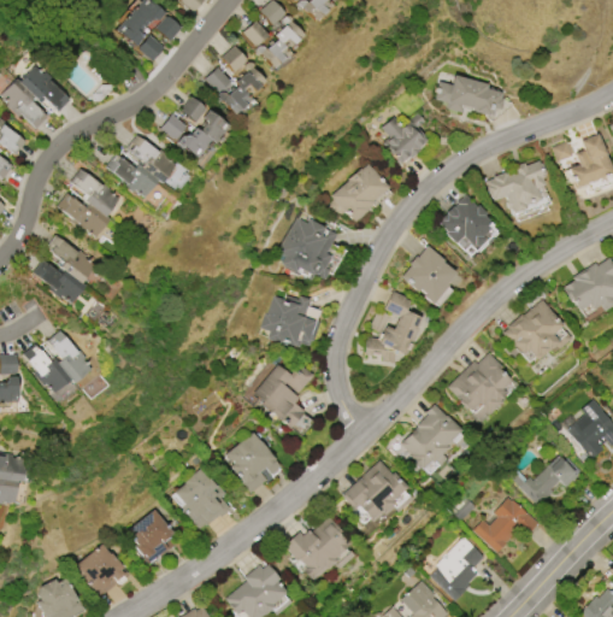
[(145,40),(139,47),(119,29),(145,0),(154,0),(169,12),(163,19),(158,21),(155,19),(143,31),(146,34),(145,40)]
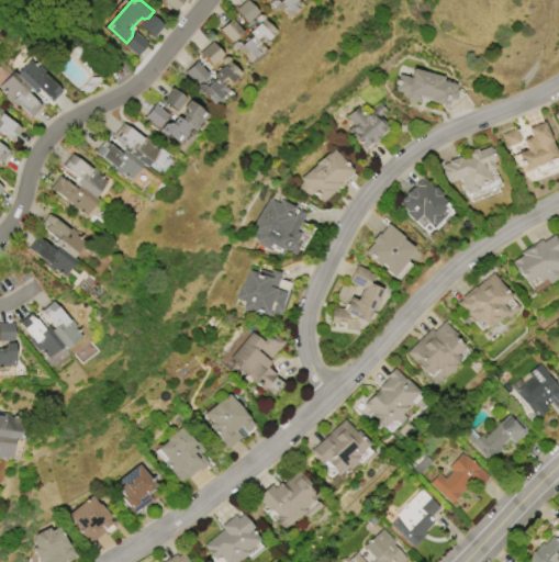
[(188,0),(180,11),(166,0),(188,0)]
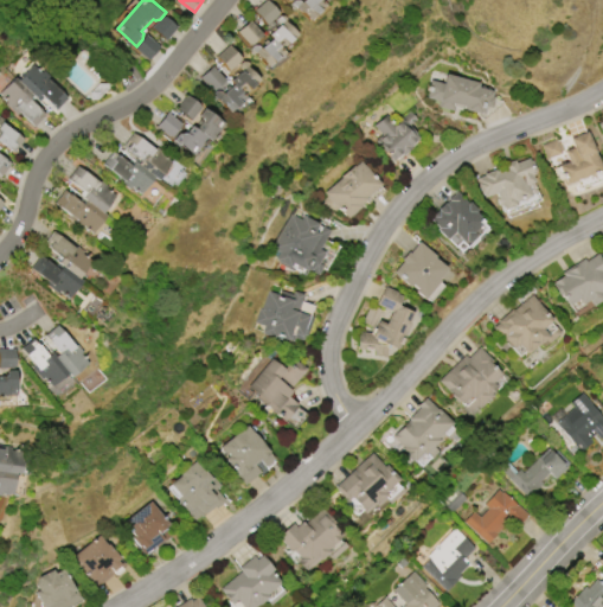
[(254,10),(263,0),(268,0),(280,13),(267,24),(254,10)]
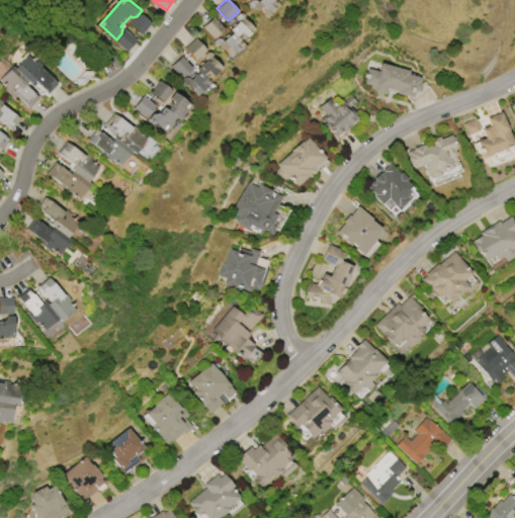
[(277,3),(264,16),(254,6),(252,8),(250,6),(250,2),(251,0),(273,0),(275,1),(277,3)]
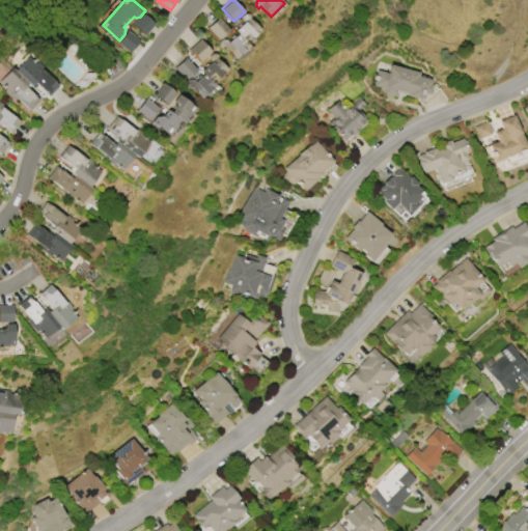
[(136,24),(146,12),(159,24),(148,35),(136,24)]
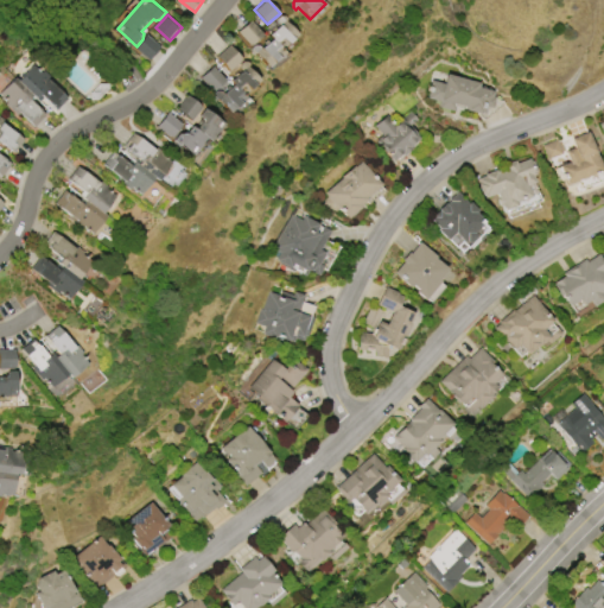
[(283,48),(272,37),(269,33),(280,24),(279,21),(279,18),(281,16),(287,16),(291,19),(287,21),(298,33),(283,48)]
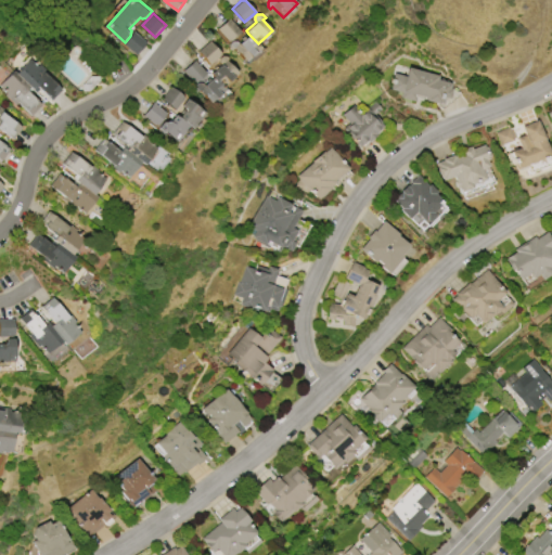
[(230,17),(242,30),(229,41),(218,28),(230,17)]
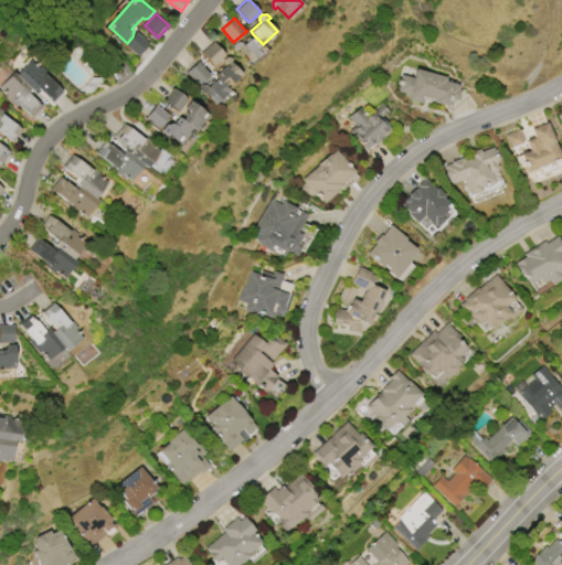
[(140,32),(152,44),(141,56),(129,44),(140,32)]
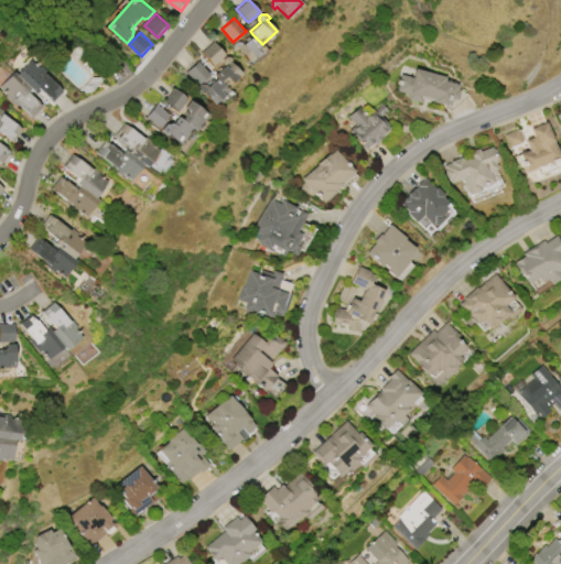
[(265,47),(262,44),(252,34),(243,43),(241,41),(238,41),(234,43),(234,46),(237,51),(239,49),(249,61),(265,47)]
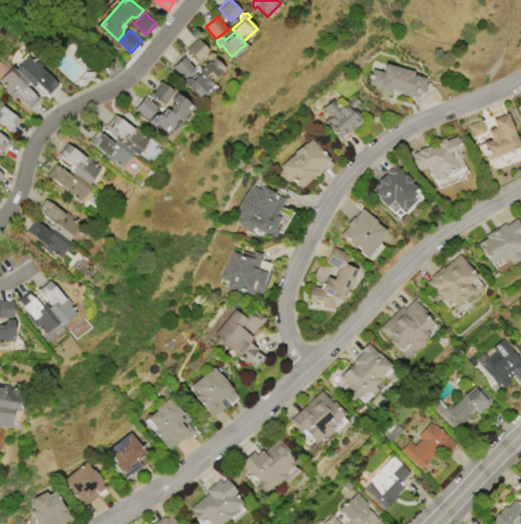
[(187,48),(199,38),(209,50),(198,60),(187,48)]
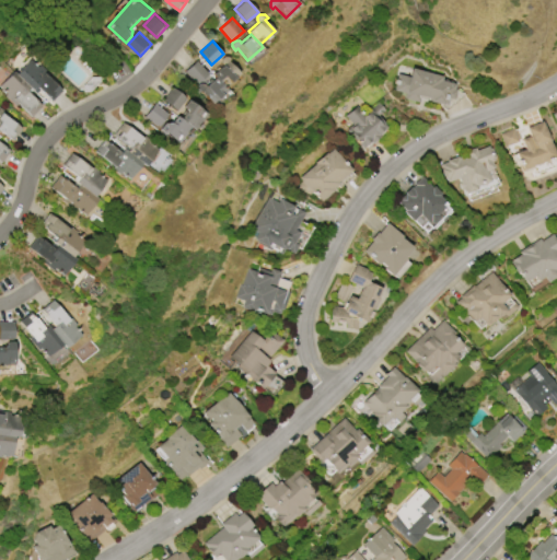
[(216,77),(213,73),(224,63),(222,61),(222,58),(225,56),(230,56),(232,59),(230,61),(241,73),(225,86),(216,77)]
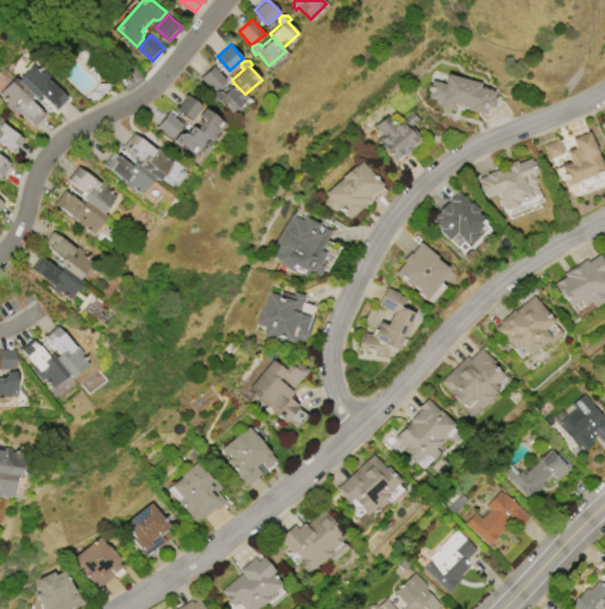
[(214,64),(227,79),(213,90),(201,76),(214,64)]
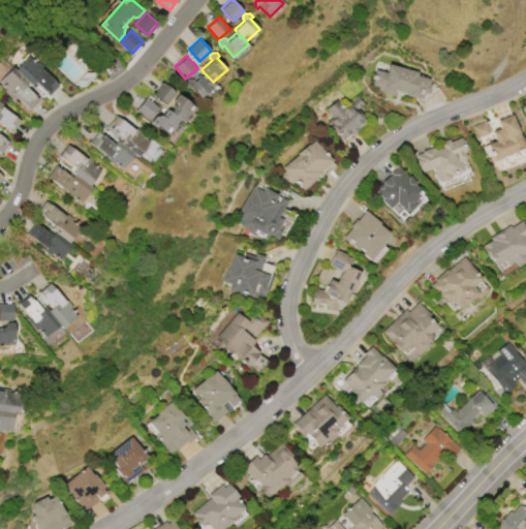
[(62,85),(52,96),(40,85),(37,88),(34,85),(20,71),(33,57),(62,85)]
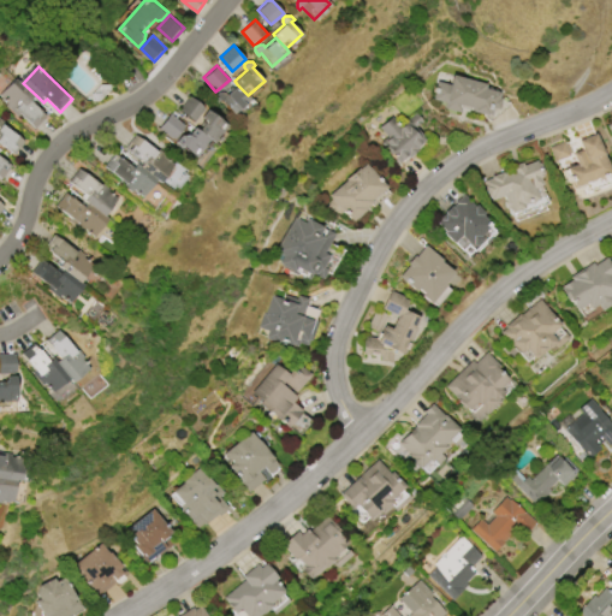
[(453,76),(487,84),(486,89),(501,93),(499,99),(500,100),(498,110),(494,108),(492,114),(485,113),(485,114),(473,112),(474,110),(462,107),(461,112),(445,108),(446,102),(434,99),(439,82),(451,86),(453,76)]
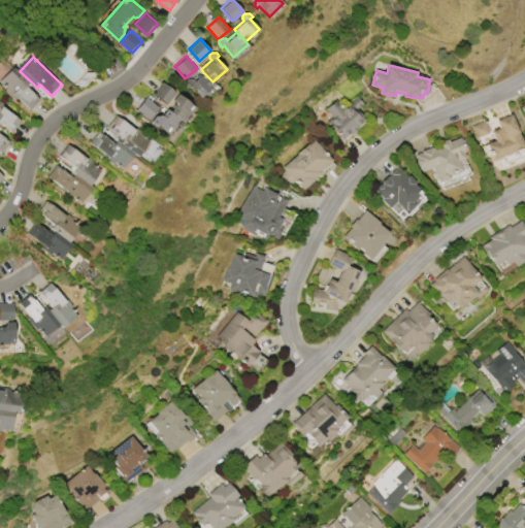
[(31,88),(43,99),(33,110),(21,99),(19,101),(7,90),(9,88),(3,81),(17,68),(20,71),(34,85),(31,88)]
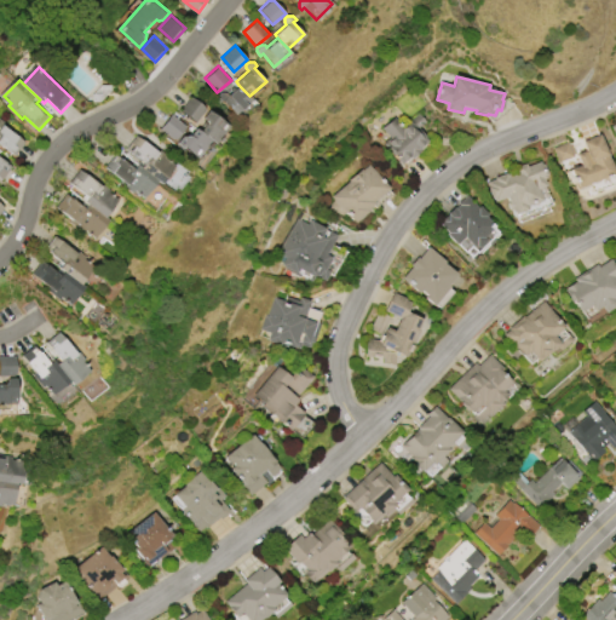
[(223,92),(228,92),(229,93),(239,85),(249,96),(252,99),(236,114),(223,101),(219,98),(219,95),(223,92)]
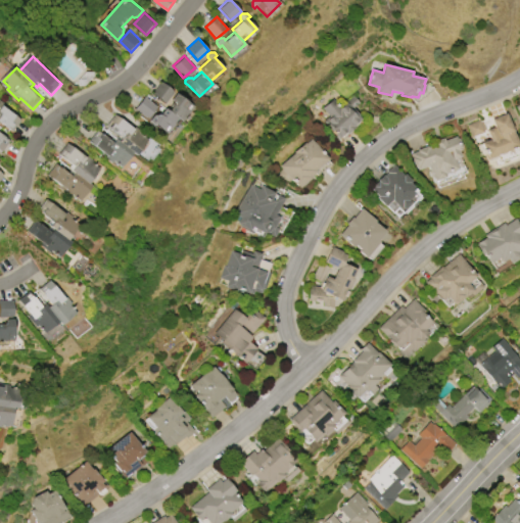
[(175,91),(166,103),(152,93),(161,81),(175,91)]
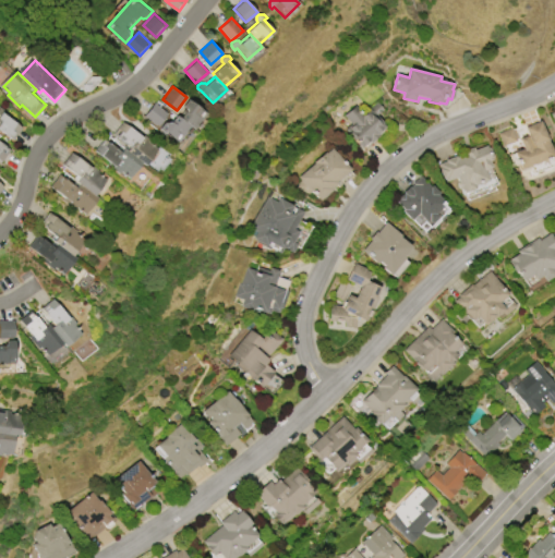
[(193,129),(206,112),(188,98),(183,104),(183,111),(179,117),(190,125),(193,129)]
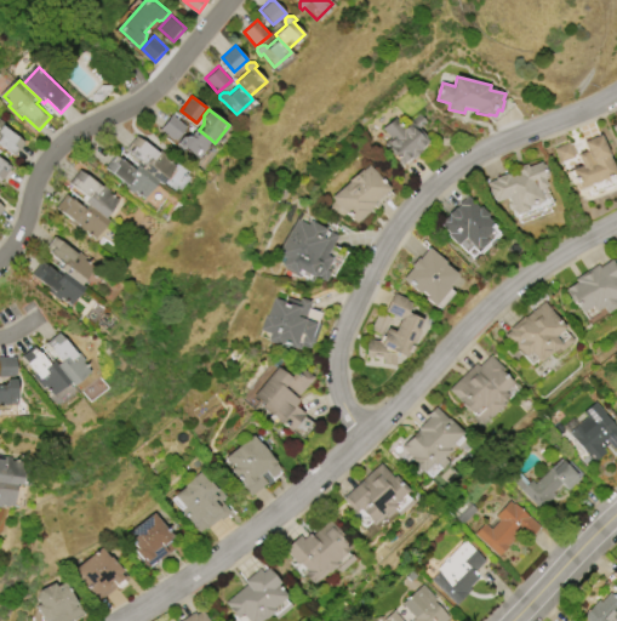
[(386,129),(399,117),(406,126),(422,113),(430,121),(422,129),(430,141),(421,148),(422,151),(412,158),(411,157),(403,165),(386,144),(393,138),(386,129)]
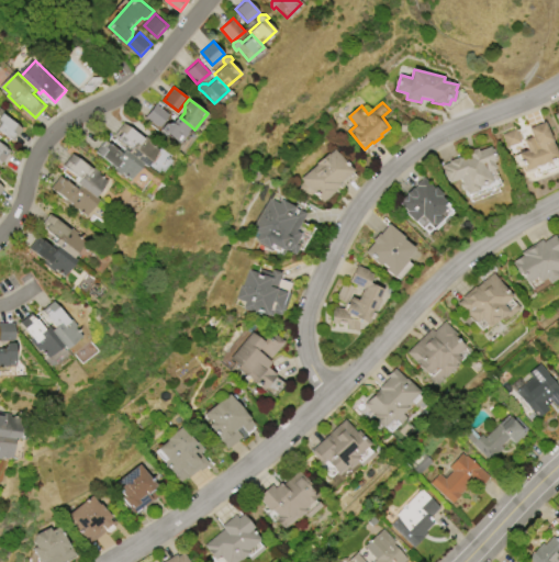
[(169,114),(159,126),(146,116),(155,103),(169,114)]
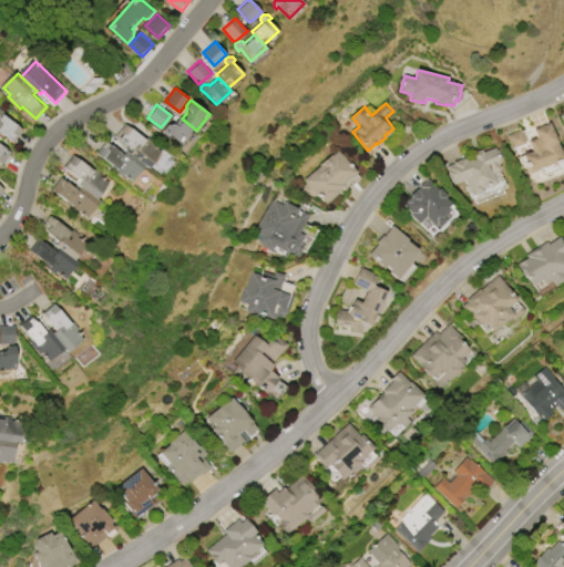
[(26,130),(17,142),(0,130),(0,110),(1,111),(2,110),(11,116),(11,117),(26,130)]
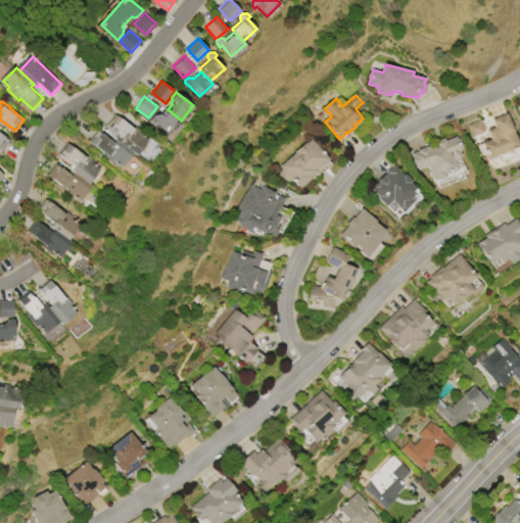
[(178,117),(167,133),(150,120),(154,114),(159,113),(164,107),(168,109),(178,117)]
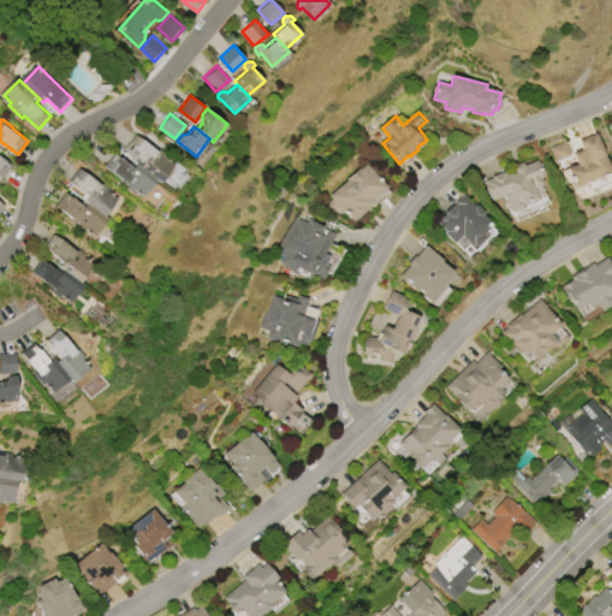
[(578,141),(598,134),(611,169),(611,176),(574,189),(566,169),(577,165),(574,154),(583,150),(578,141)]
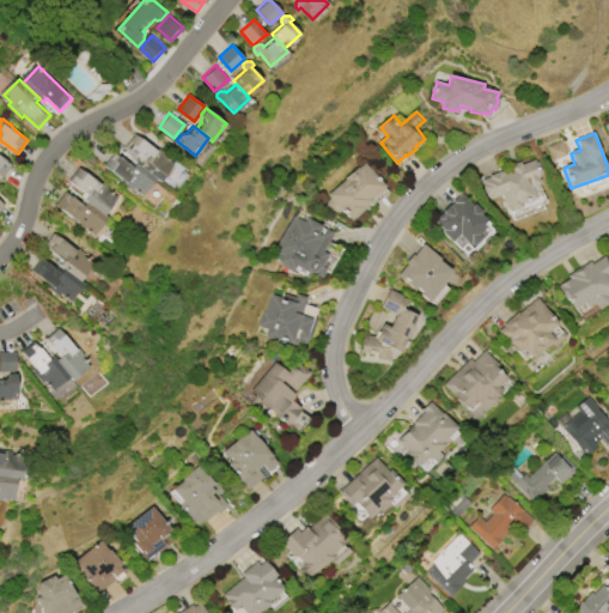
[(174,164),(159,182),(157,180),(139,165),(142,161),(125,147),(136,134),(152,146),(154,144),(163,152),(162,155),(174,164)]
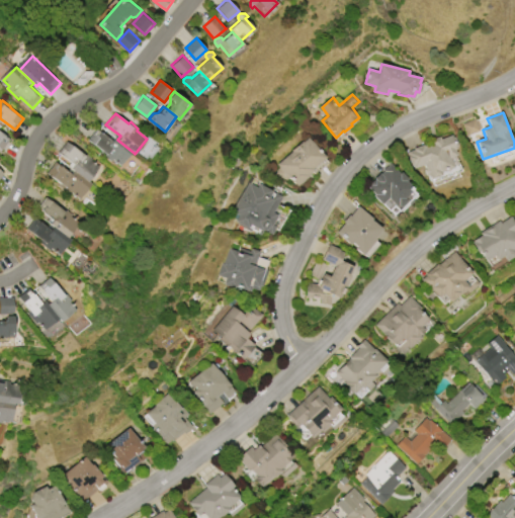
[(464,123),(478,118),(482,131),(468,136),(464,123)]
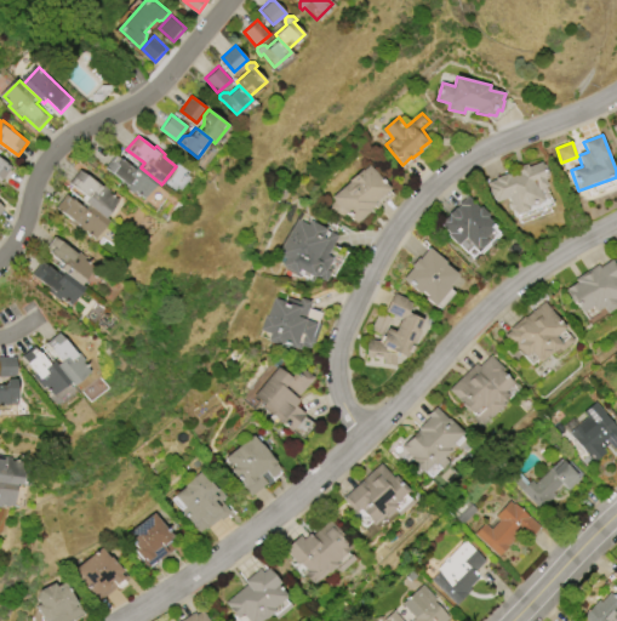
[(0,154),(15,166),(3,181),(0,178),(0,148),(1,149),(0,151),(0,154)]
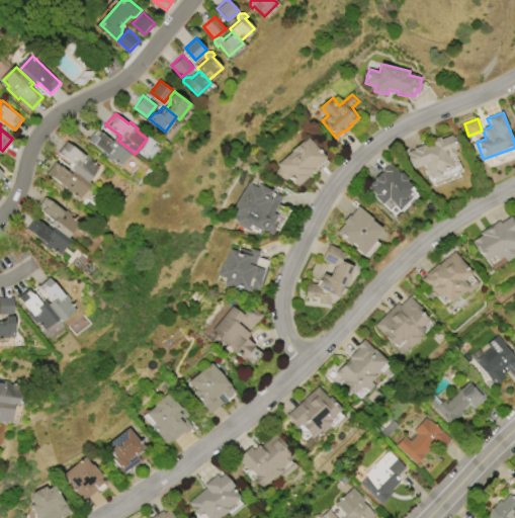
[(133,152),(122,166),(114,160),(112,162),(101,153),(103,151),(90,140),(98,130),(110,139),(112,137),(117,140),(133,152)]
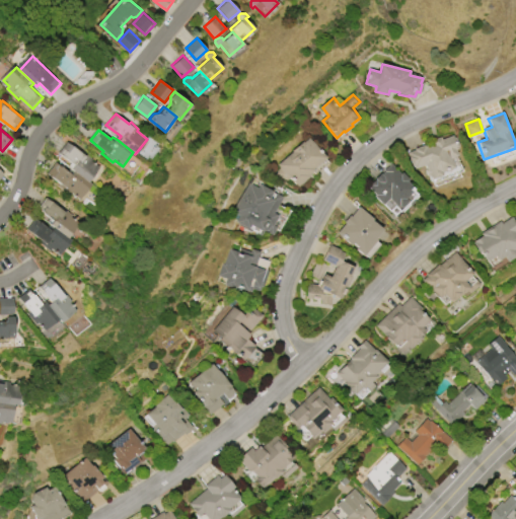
[(444,140),(456,135),(457,138),(458,138),(461,147),(459,147),(460,150),(458,151),(460,156),(453,158),(456,168),(442,173),(443,176),(433,179),(432,177),(431,178),(426,166),(416,169),(415,166),(413,167),(410,157),(412,157),(410,152),(417,150),(416,148),(427,145),(428,146),(434,144),(433,141),(443,137),(444,140)]
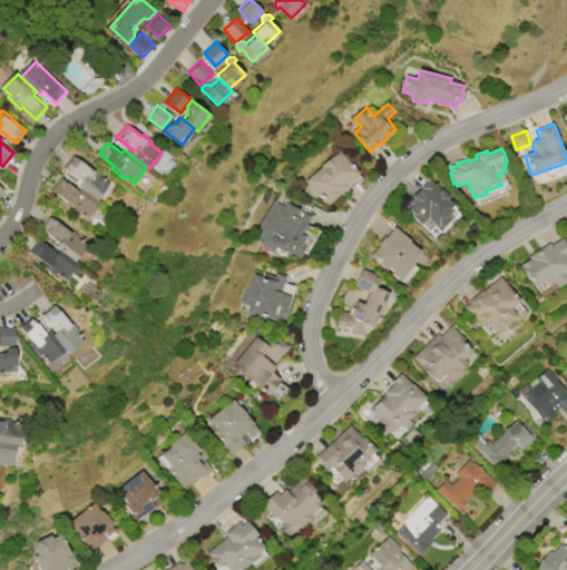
[(328,204),(308,180),(324,166),(323,165),(334,155),(335,156),(341,151),(360,173),(345,185),(345,186),(339,192),(340,194),(328,204)]
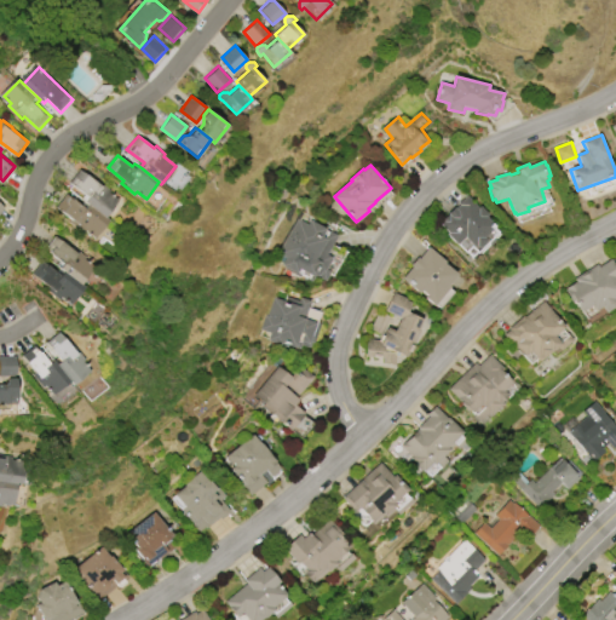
[(120,200),(107,218),(90,206),(82,199),(86,195),(70,183),(81,170),(99,184),(102,182),(114,190),(111,193),(120,200)]
